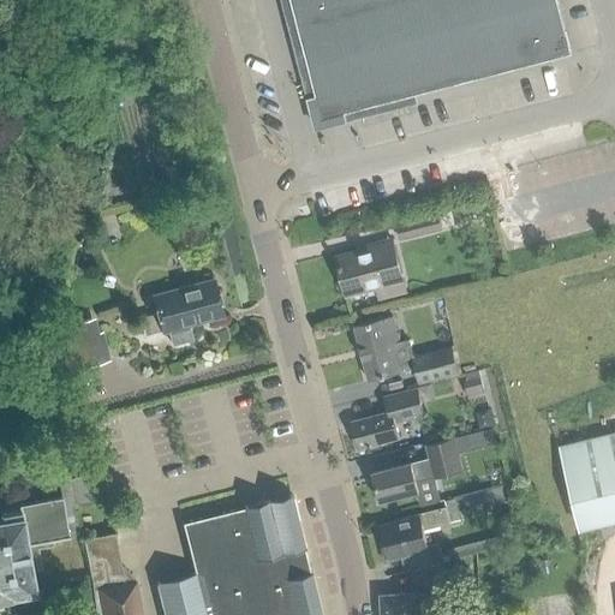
[(290,0),(321,119),(404,97),(571,54),(556,0),(290,0)]
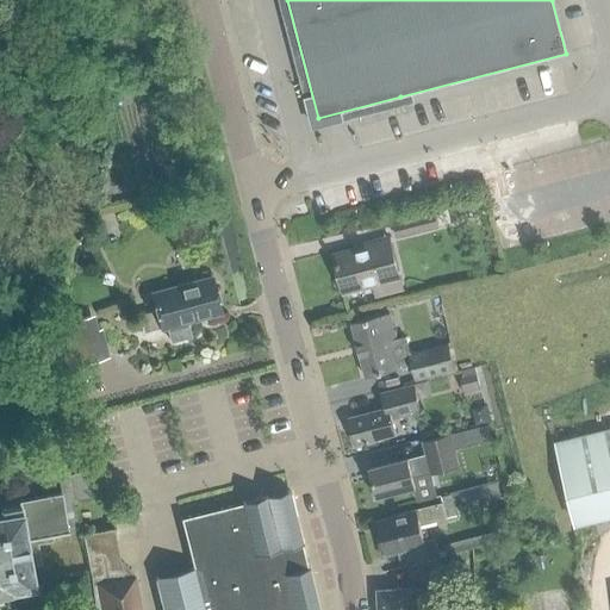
[(393,222),(399,241),(439,229),(433,210),(393,222)]
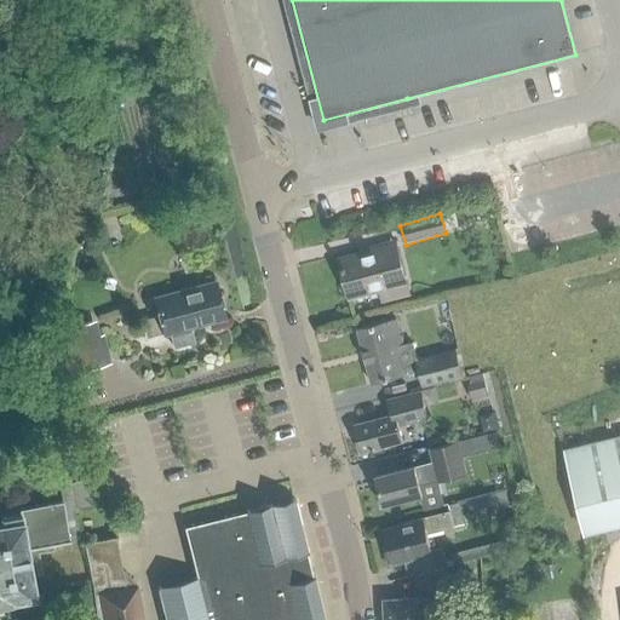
[(338,259),(349,299),(379,291),(382,302),(407,296),(397,254),(402,253),(400,244),(338,259)]
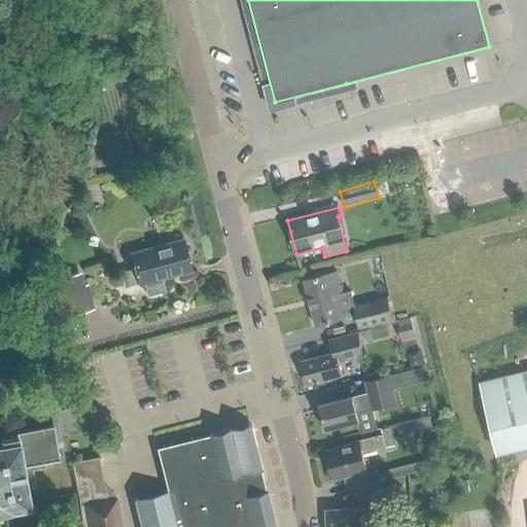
[(182,240),(131,254),(135,269),(118,274),(123,287),(138,283),(139,285),(144,283),(147,295),(164,291),(161,279),(190,271),(182,240)]
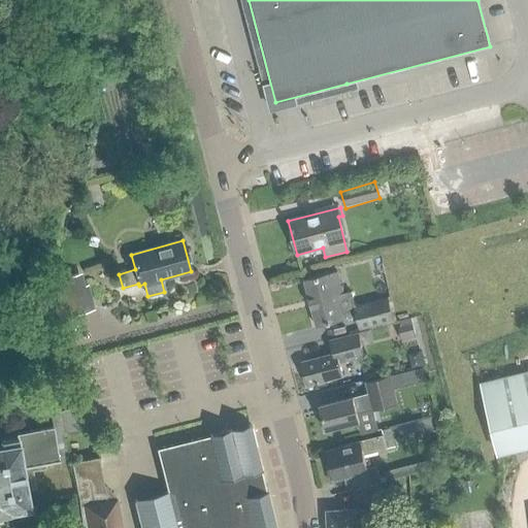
[(316,328),(340,321),(356,317),(357,317),(354,305),(350,292),(342,294),(337,272),(328,274),(303,281),(316,328)]
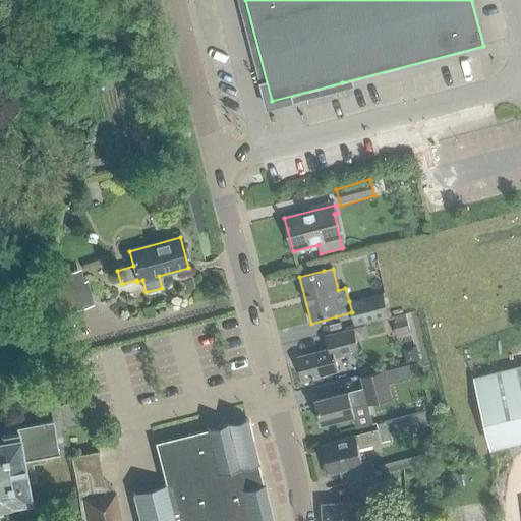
[(53,277),(63,313),(92,305),(85,283),(77,285),(74,272),(53,277)]
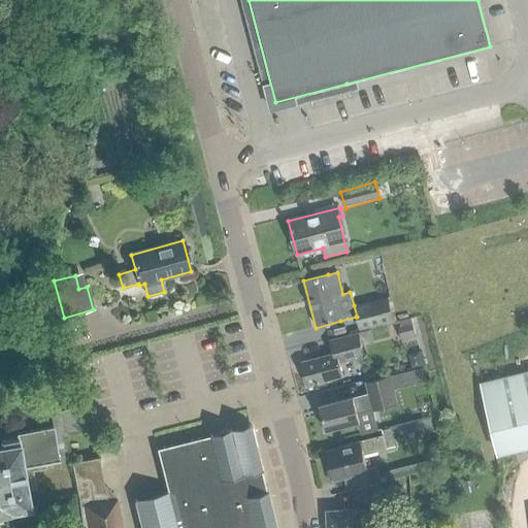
[(385,298),(354,305),(357,317),(356,317),(359,329),(391,321),(385,298)]
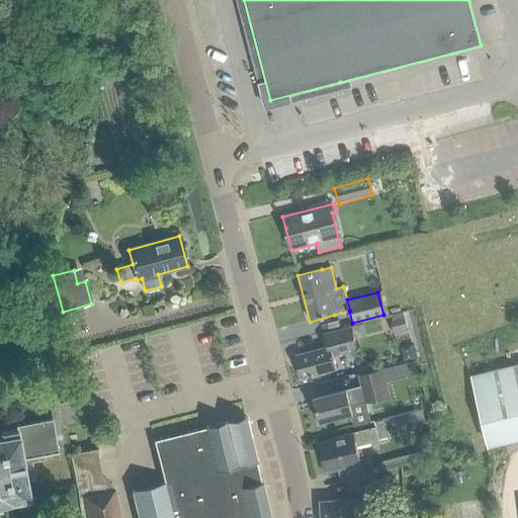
[(389,319),(394,335),(408,331),(403,315),(389,319)]
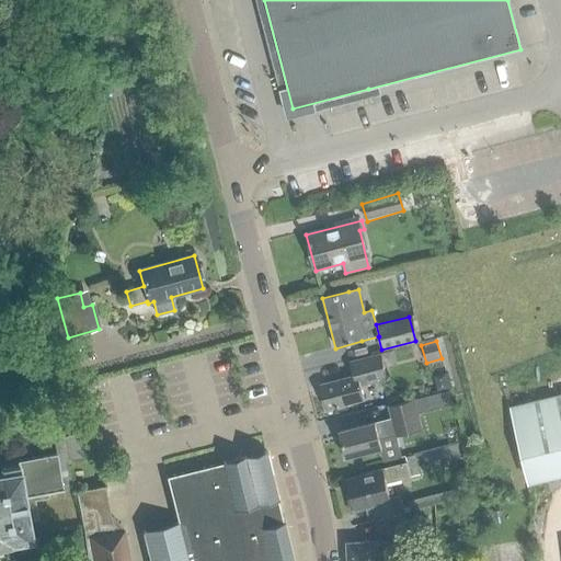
[(356,376),(320,385),(327,410),(364,400),(359,385),(388,378),(387,368),(398,365),(393,351),(353,361),(356,376)]
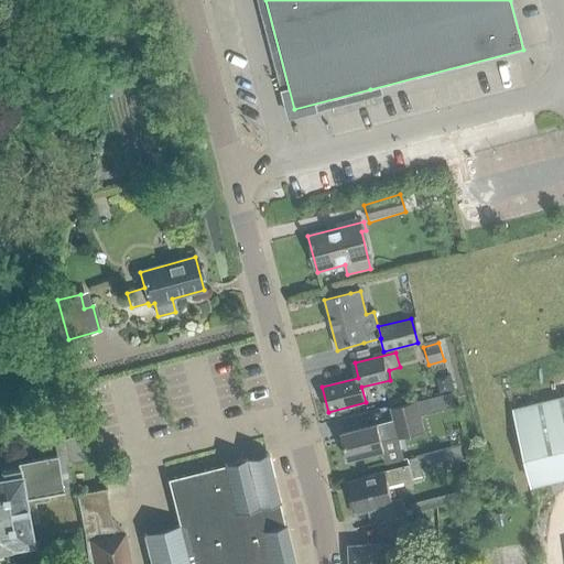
[(438,393),(453,390),(449,376),(435,379),(438,393)]
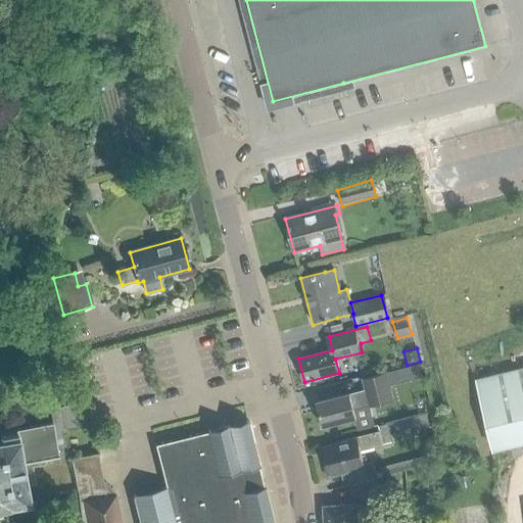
[(422,378),(418,365),(388,373),(391,385),(422,378)]
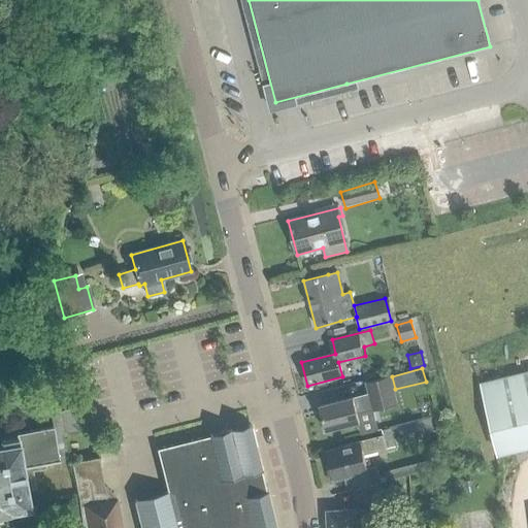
[(527,374),(481,387),(496,452),(527,443),(527,374)]
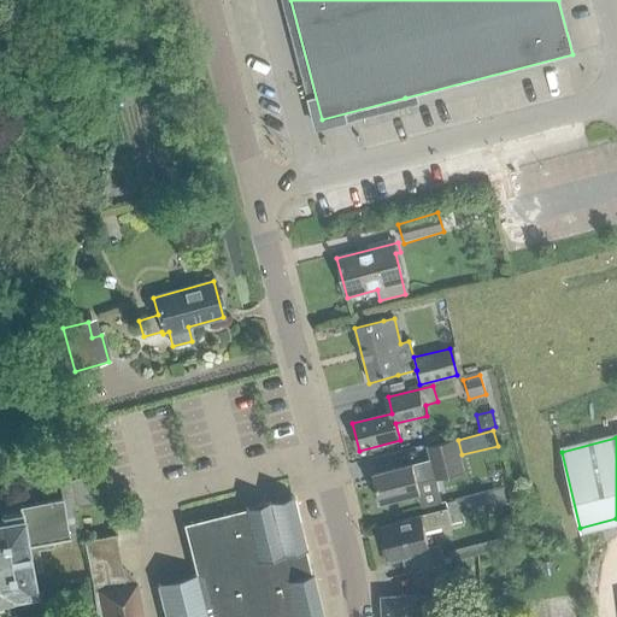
[(412,465),(372,475),(380,504),(419,494),(417,482),(435,479),(435,480),(463,472),(454,440),(433,446),(435,459),(412,465)]
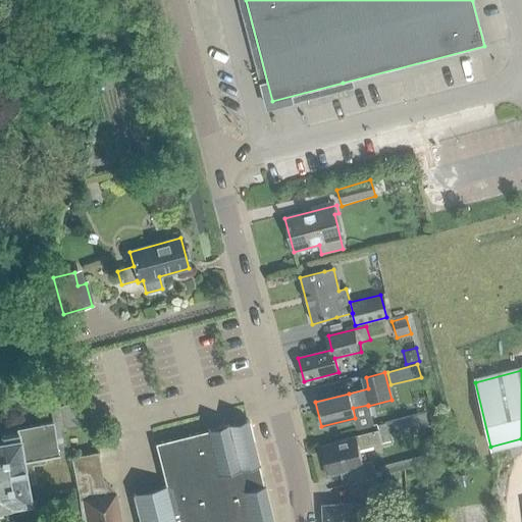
[(52,408),(60,456),(68,455),(64,429),(86,425),(82,403),(52,408)]
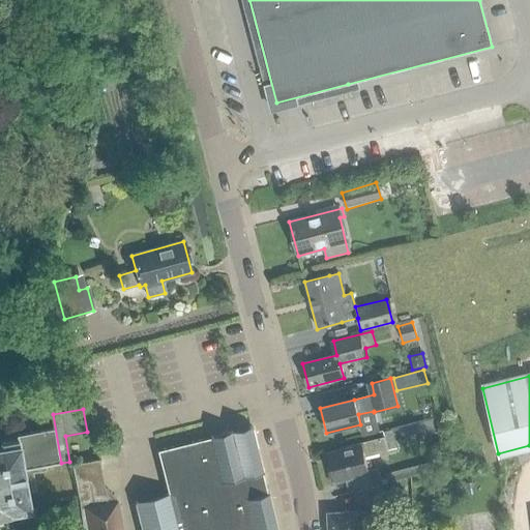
[(439,418),(392,430),(384,432),(388,450),(398,448),(395,439),(442,428),(439,418)]
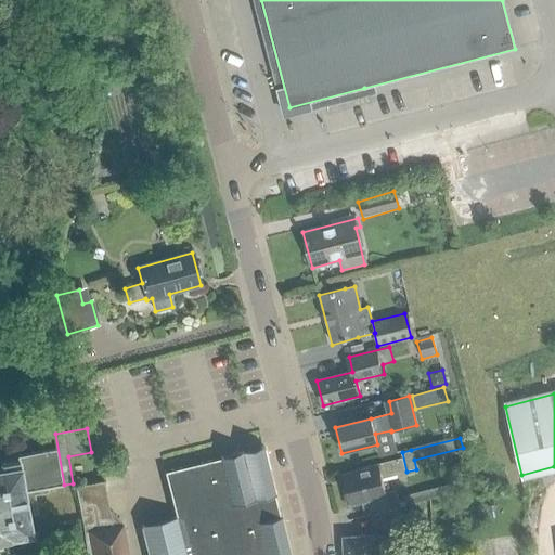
[(184,554),(289,554),(281,517),(279,517),(274,500),(262,447),(164,473),(176,517),(184,554)]
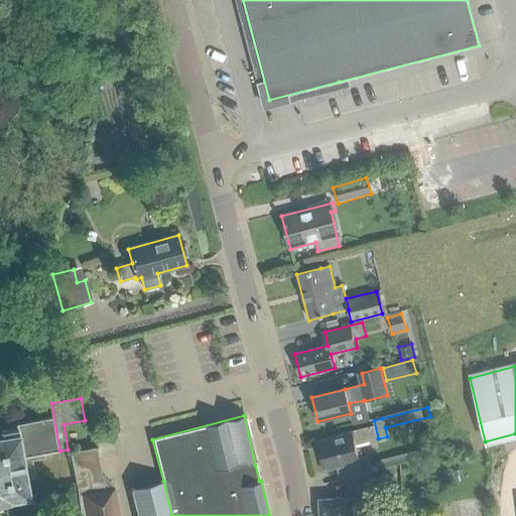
[(0,515),(9,514),(9,512),(7,512),(6,508),(8,507),(8,505),(6,506),(5,502),(7,501),(26,498),(29,498),(29,494),(28,494),(26,479),(34,478),(33,476),(34,476),(31,461),(43,459),(44,457),(43,453),(56,450),(51,418),(16,424),(17,428),(1,430),(2,437),(0,437),(0,515)]
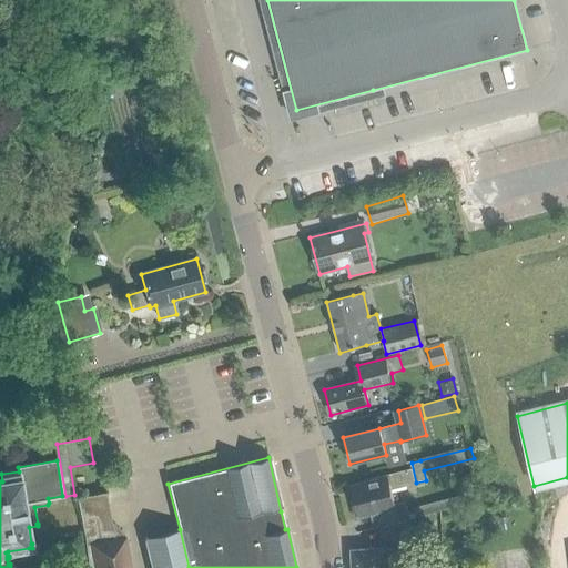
[(350,487),(357,516),(371,513),(375,529),(408,519),(404,504),(395,506),(391,489),(415,483),(412,468),(375,477),(376,480),(350,487)]
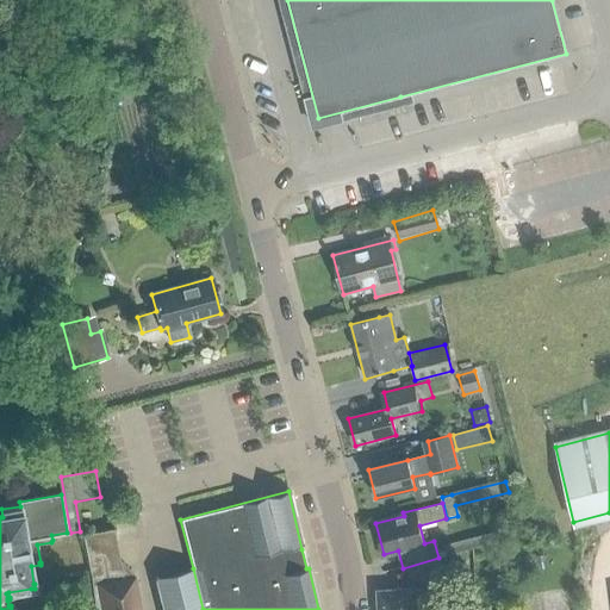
[(139,609),(134,577),(123,579),(113,529),(82,536),(89,573),(94,609),(139,609)]
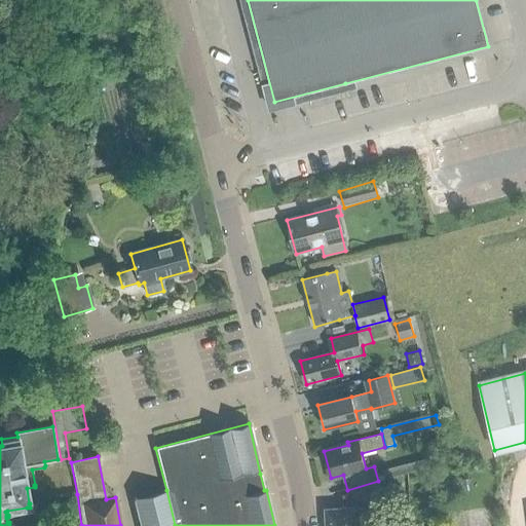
[(383,479),(426,467),(424,460),(381,472),(383,479)]
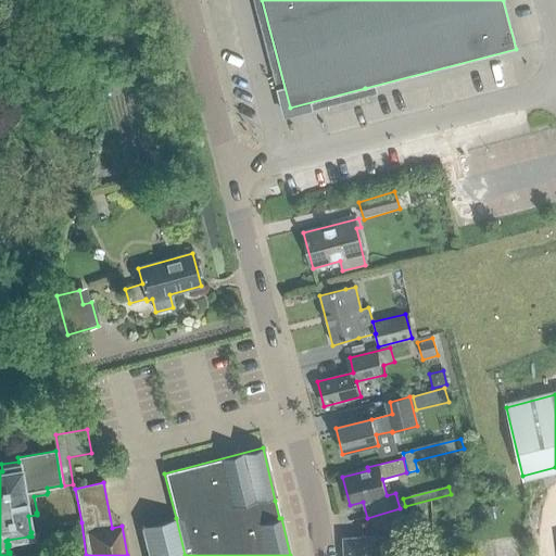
[(371,517),(375,530),(402,522),(397,509),(371,517)]
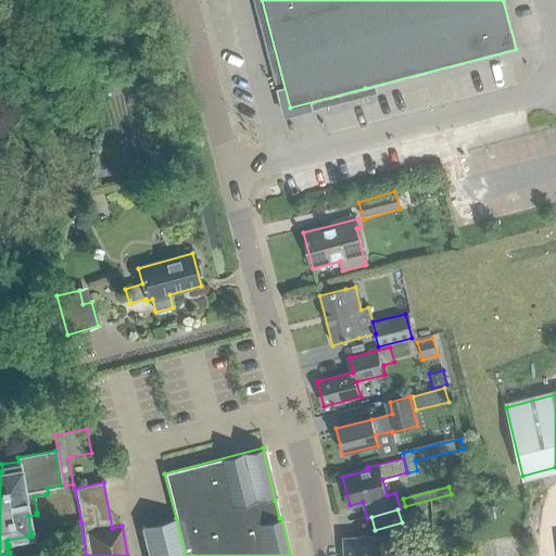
[(148,555),(185,555),(176,518),(140,528),(141,531),(146,551),(147,551),(148,555)]
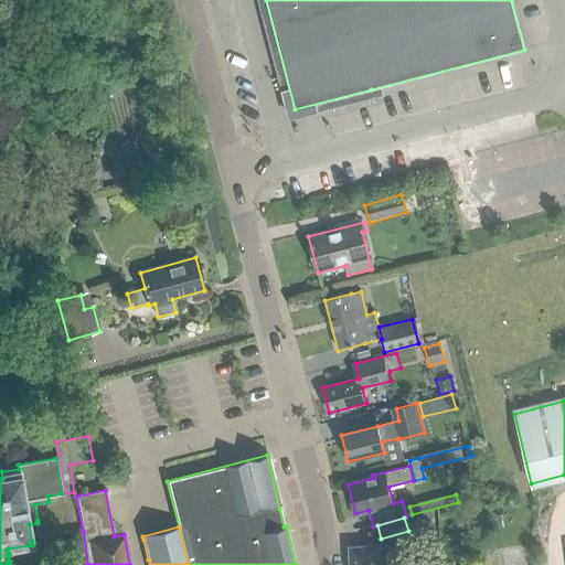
[(386,564),(385,545),(349,547),(349,564),(386,564)]
